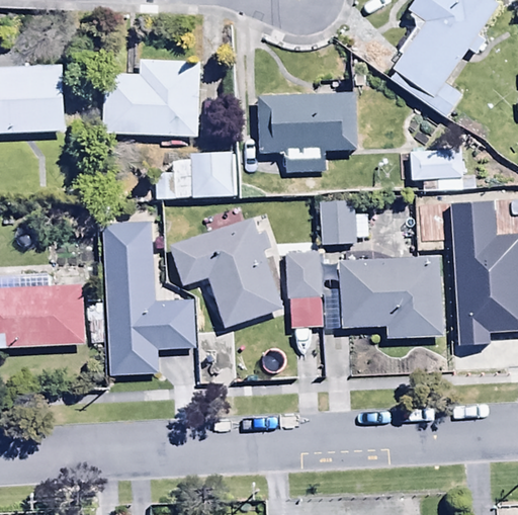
[(480,35),(498,5),(490,0),(413,0),(409,9),(414,12),(410,19),(418,23),(398,56),(402,59),(395,70),(399,72),(392,83),(449,118),(464,94),(446,83),(467,49),(480,56),(489,41),(480,35)]
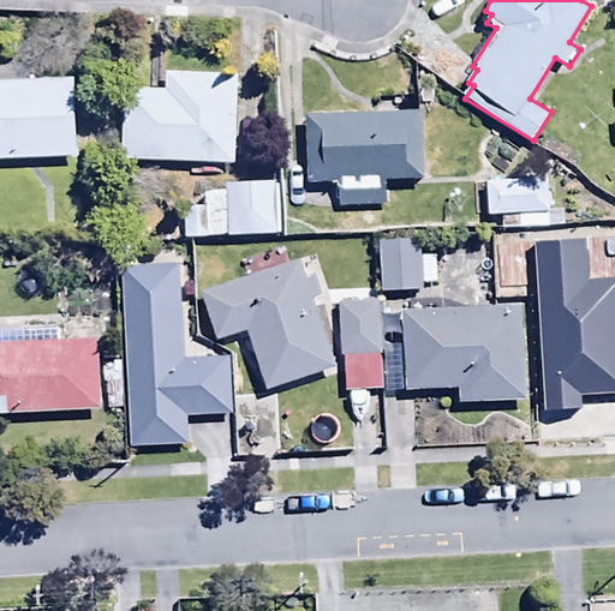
[(42,73),(42,78),(0,79),(0,157),(76,156),(73,77),(69,77),(69,72),(42,73)]
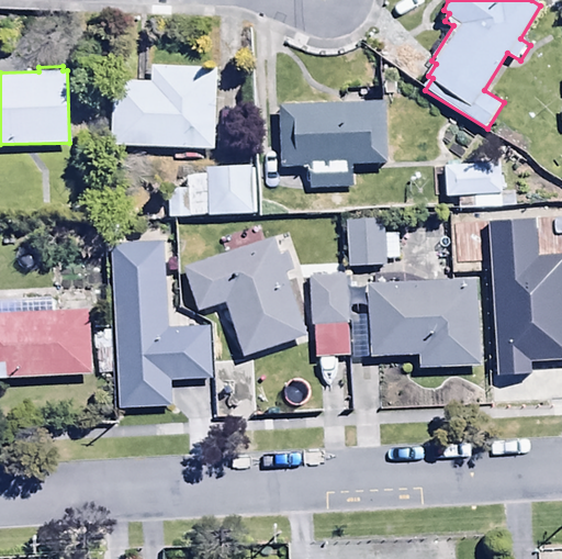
[(113,81),(112,145),(215,147),(216,68),(153,67),(153,82),(113,81)]
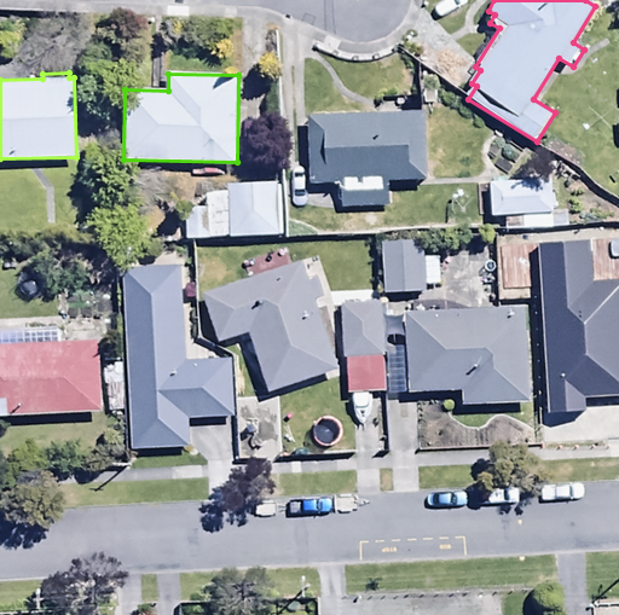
[(423,114),(311,117),(312,183),(340,183),(341,206),(389,203),(388,181),(426,180),(423,114)]
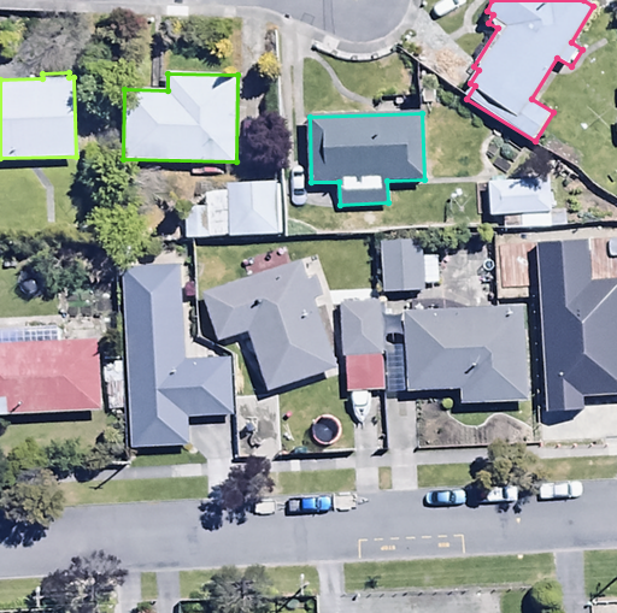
[(498,171),(506,175),(521,171),(528,157),(524,146),(517,140),(506,137),(497,142),(491,151),(491,163),(498,171)]
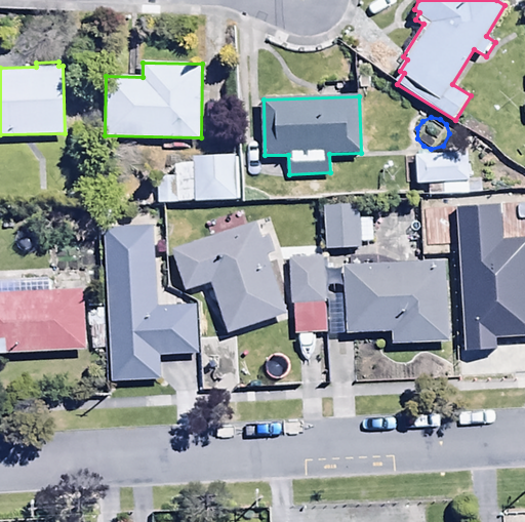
[(237,200),(237,153),(187,154),(188,200),(237,200)]
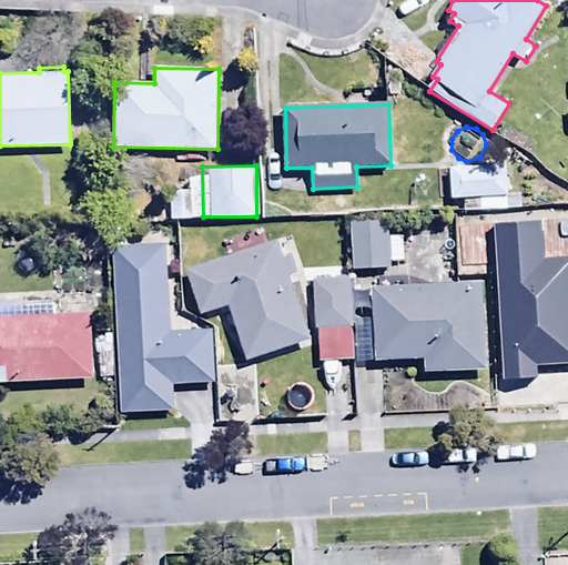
[(506,165),(452,168),(453,197),(478,197),(479,209),(520,208),(520,192),(507,193),(506,165)]
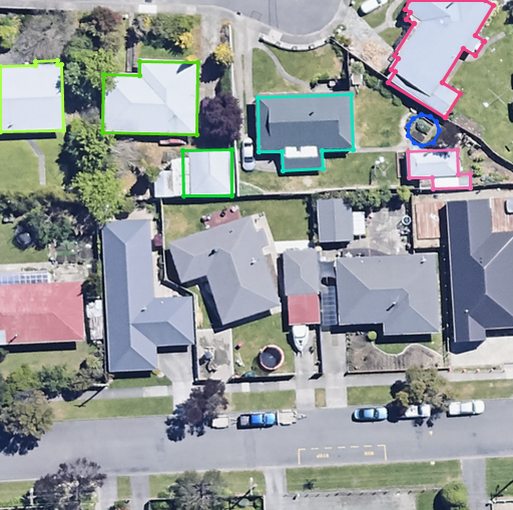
[(512,182),(495,183),(497,245),(512,244),(512,182)]
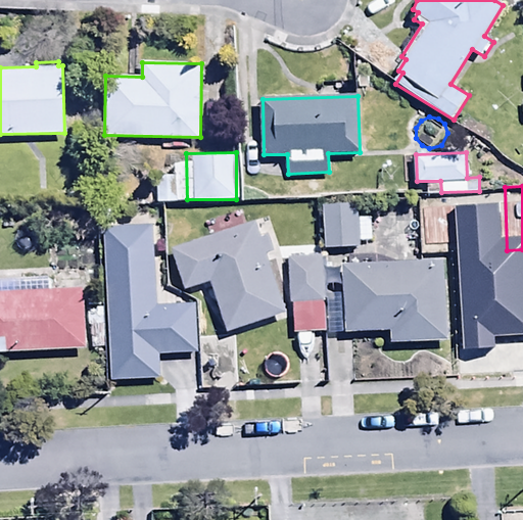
[(360,246),(360,239),(371,238),(370,217),(358,217),(357,200),(323,203),(326,248),(360,246)]
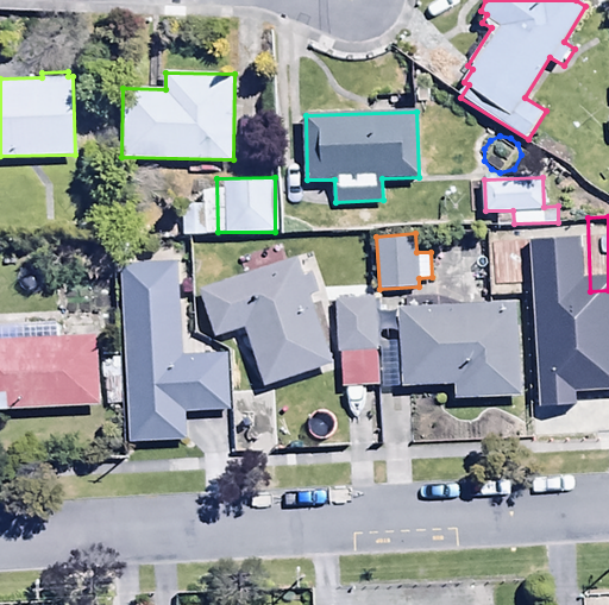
[(219,336),(248,327),(265,384),(333,361),(312,295),(320,292),(314,273),(305,276),(299,258),(282,263),(278,252),(248,263),(250,271),(202,288),(219,336)]
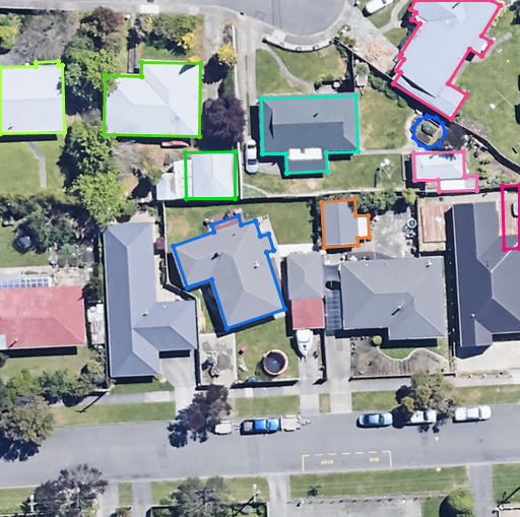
[(324,328),(321,253),(287,254),(290,330),(324,328)]
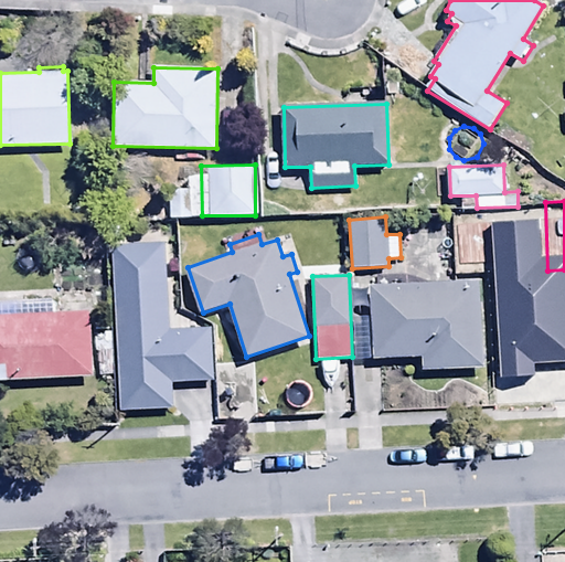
[(479,279),(372,286),(376,358),(423,354),(424,371),(484,368),(479,279)]
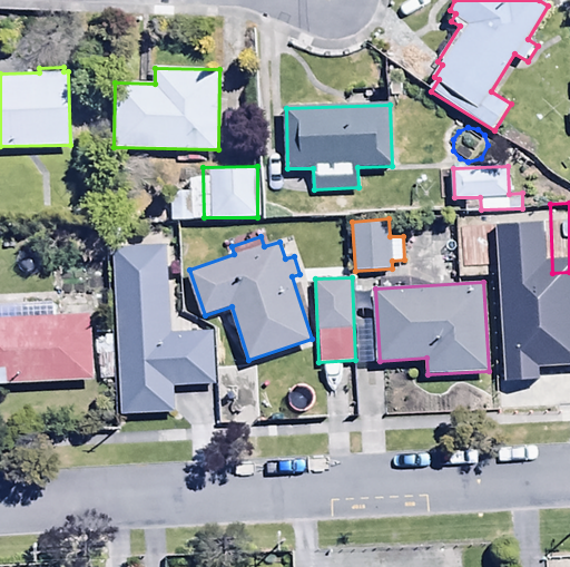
[(60,313),(59,301),(0,303),(0,383),(94,380),(90,312),(60,313)]
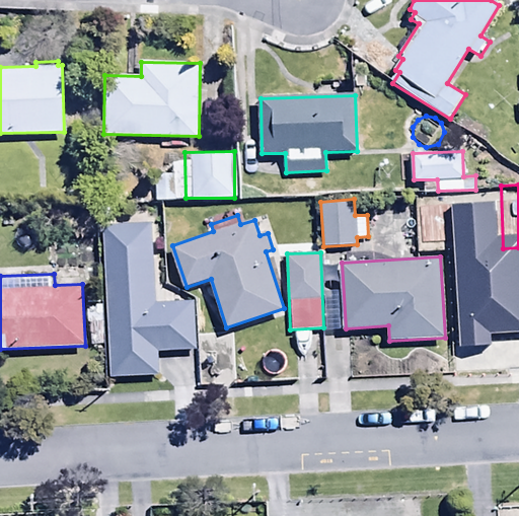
[(485,309),(450,309),(451,352),(486,351),(485,309)]
